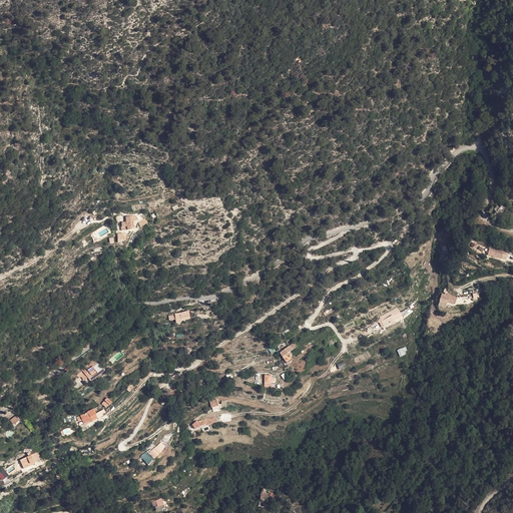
[(509,212),(503,208),(492,219),(499,225),(509,212)]
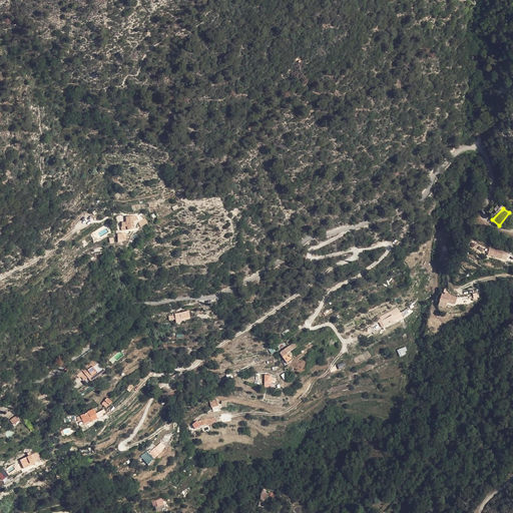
[(134,215),(125,215),(125,220),(122,220),(122,223),(127,224),(130,223),(132,229),(134,228),(132,221),(134,220),(134,216),(134,215)]
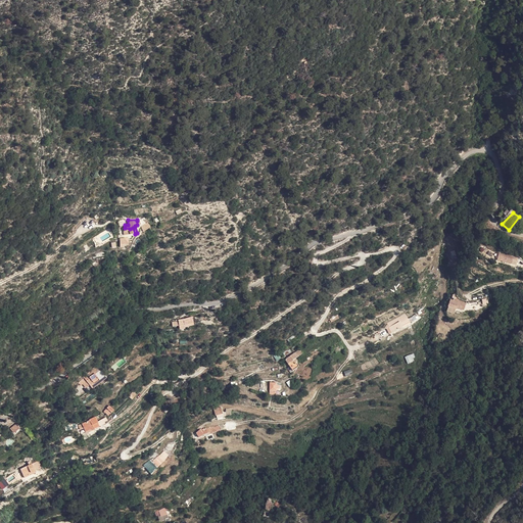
[(123,245),(130,244),(130,237),(122,238),(123,245)]
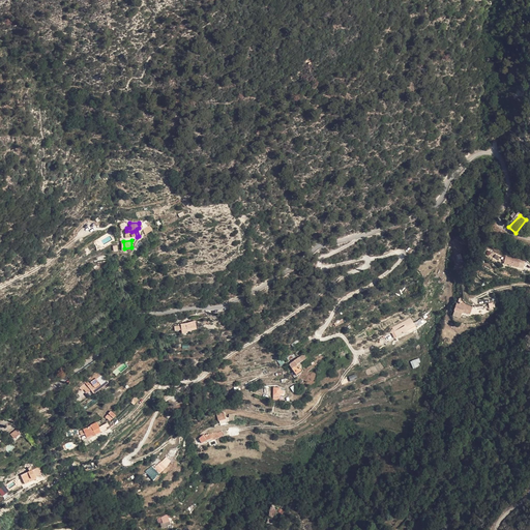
[(525,261),(510,257),(509,264),(523,268),(525,261)]
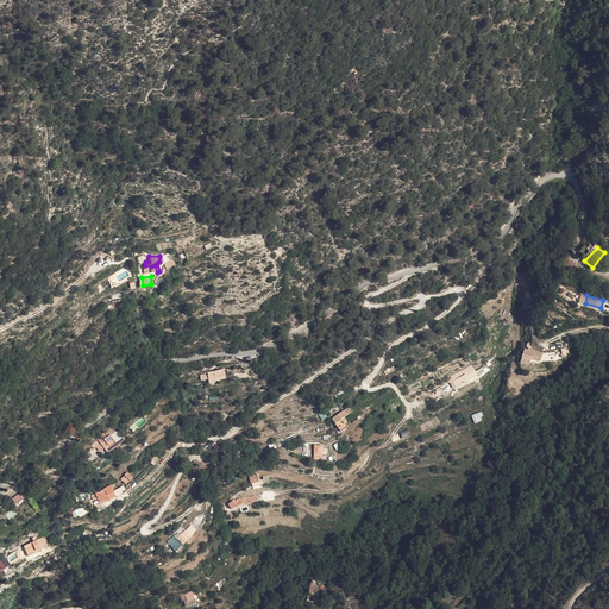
[(528,351),(527,352),(525,351),(522,359),(532,362),(532,359),(533,355),(541,357),(542,352),(533,351),(533,352),(528,351)]
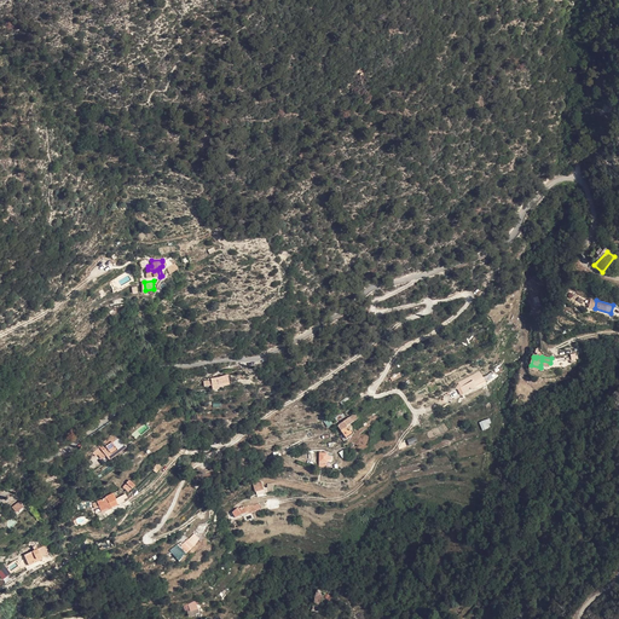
[(469,383),(469,382),(461,387),(463,392),(472,387),(484,380),(481,376),(469,383)]
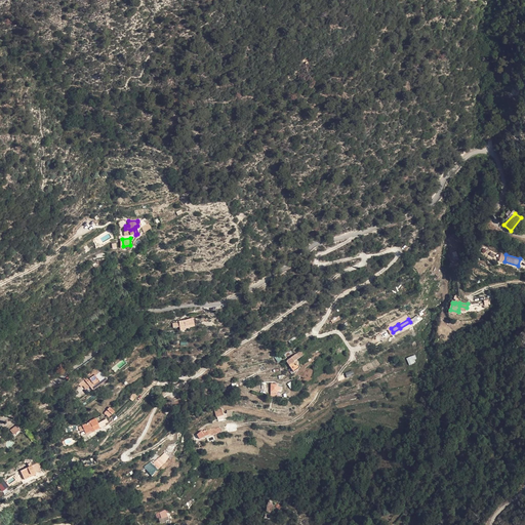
[(143,345),(138,341),(133,348),(137,351),(143,345)]
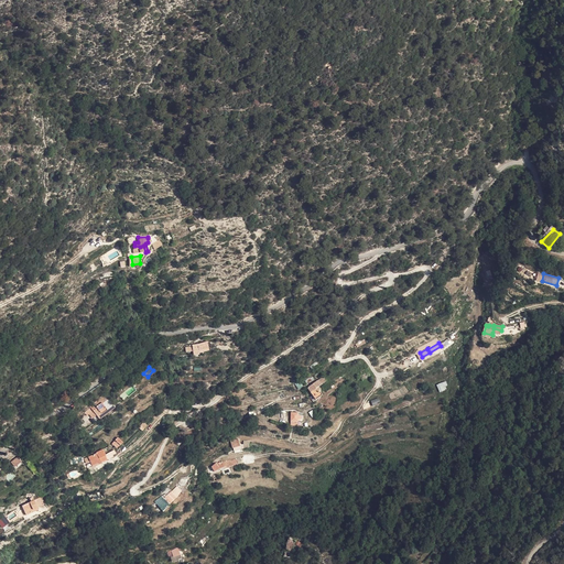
[(314,382),(307,388),(313,394),(316,400),(324,396),(321,390),(322,389),(321,387),(328,380),(324,375),(314,382)]
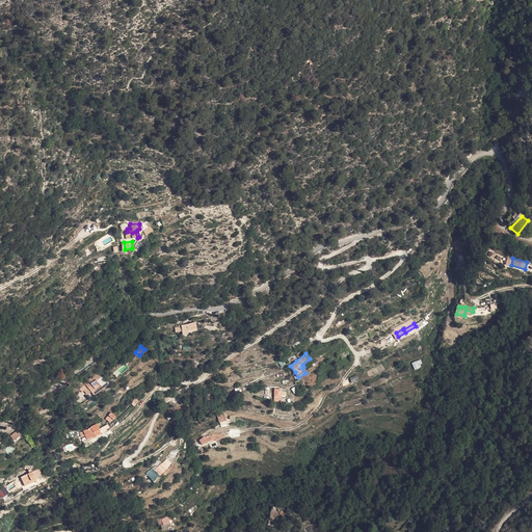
[(280,368),(286,365),(282,360),(276,363),(280,368)]
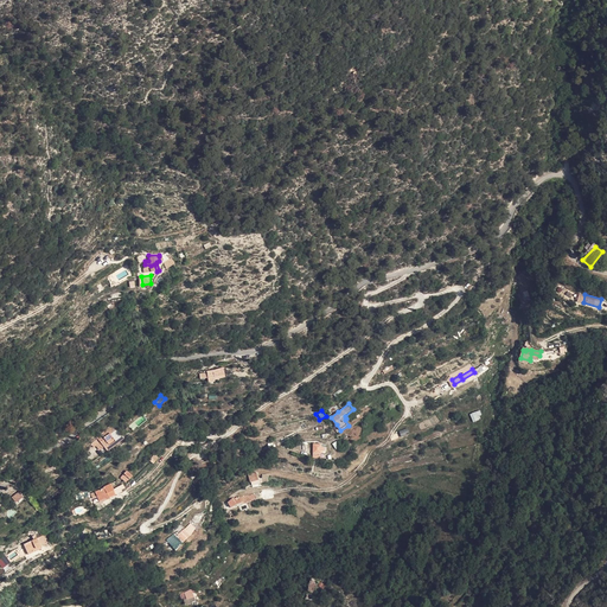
[(480,410),(470,414),(473,422),(480,420),(478,416),(481,415),(480,410)]
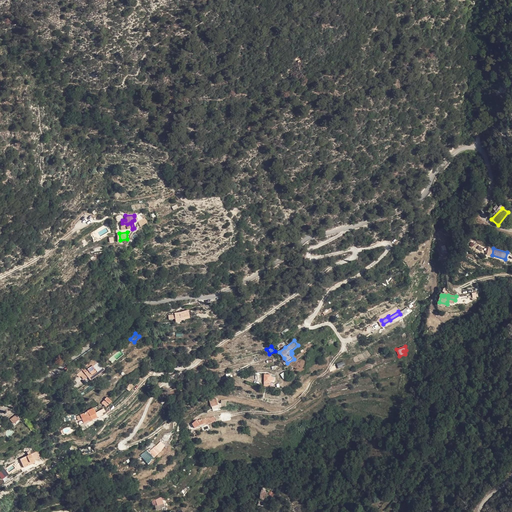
[(86,368),(87,370),(84,372),(88,377),(92,373),(93,375),(103,366),(98,361),(93,365),(91,363),(86,368)]
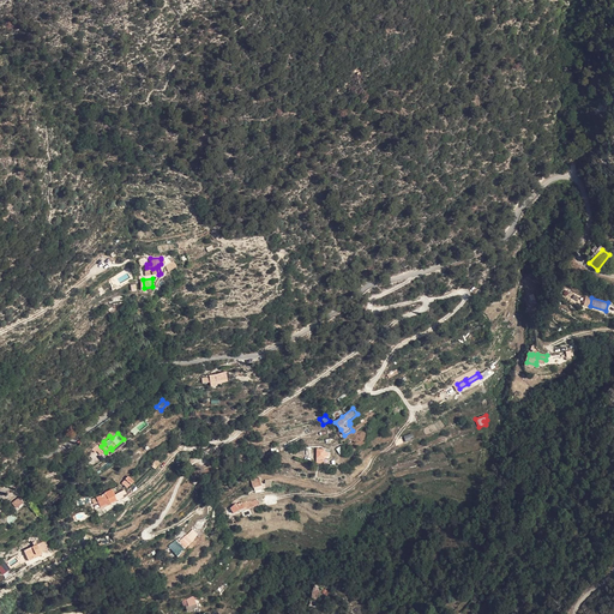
[(126,443),(124,439),(112,450),(110,447),(106,452),(109,456),(126,443)]
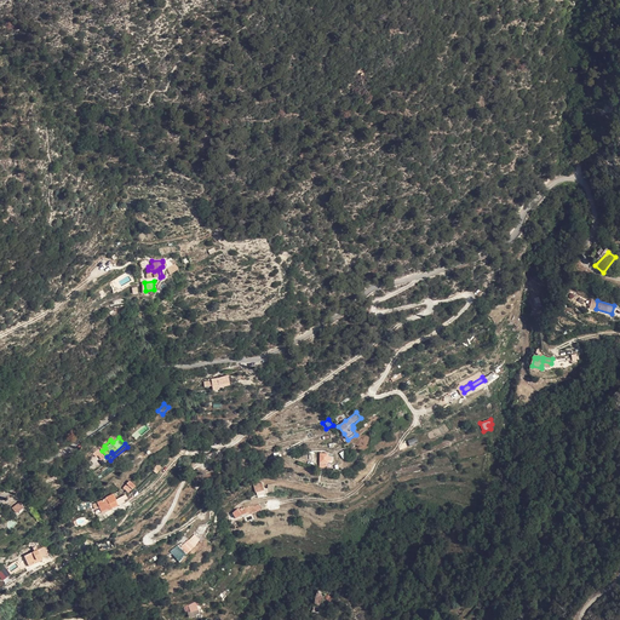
[(109,503),(107,498),(97,504),(103,514),(113,507),(109,503)]
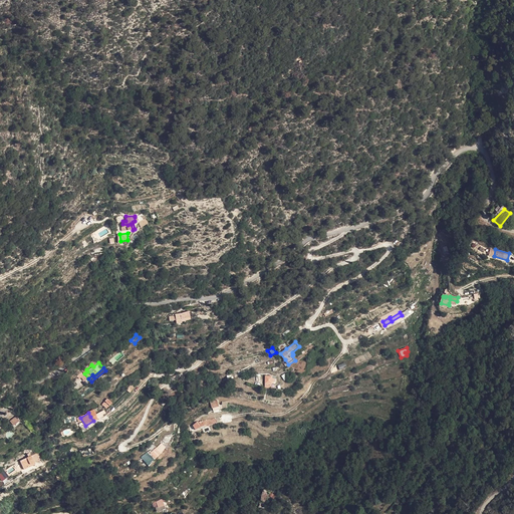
[(206,425),(207,426),(218,420),(215,415),(204,422),(206,425)]
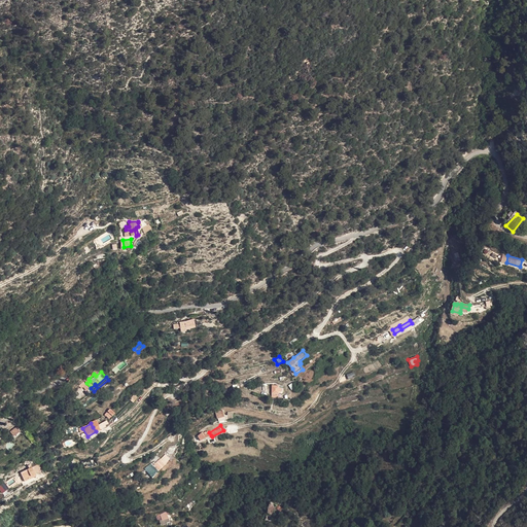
[(9,432),(13,436),(20,431),(22,430),(20,427),(18,428),(16,427),(9,432)]
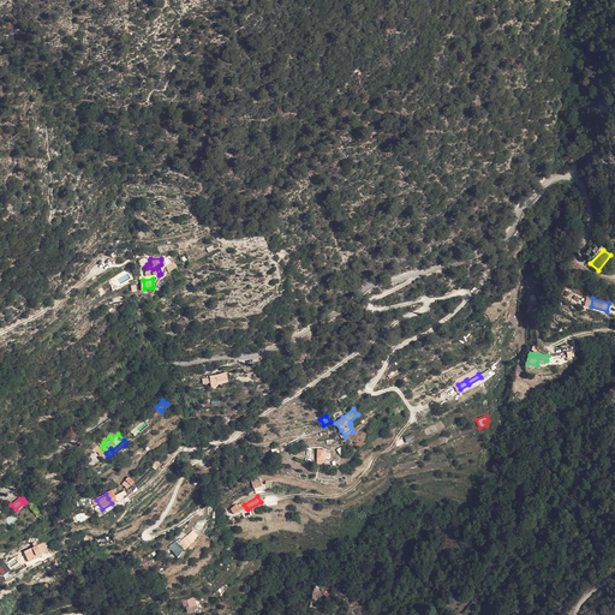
[(236,506),(232,508),(237,514),(246,508),(244,505),(244,503),(237,507),(236,506)]
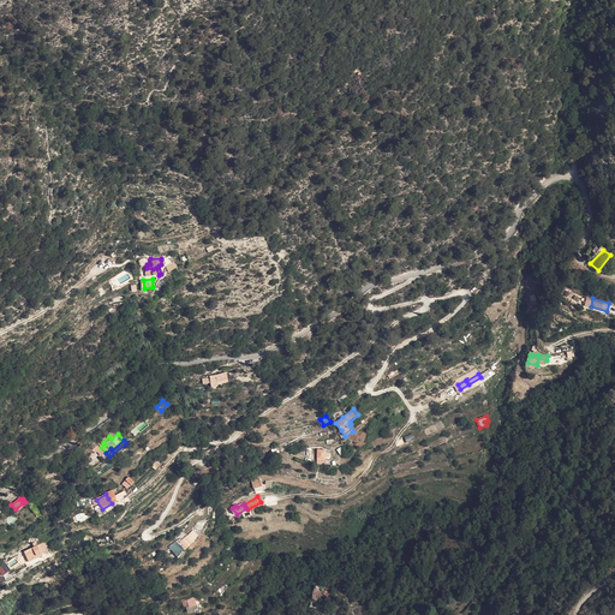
[(195,532),(187,537),(192,542),(198,537),(195,532)]
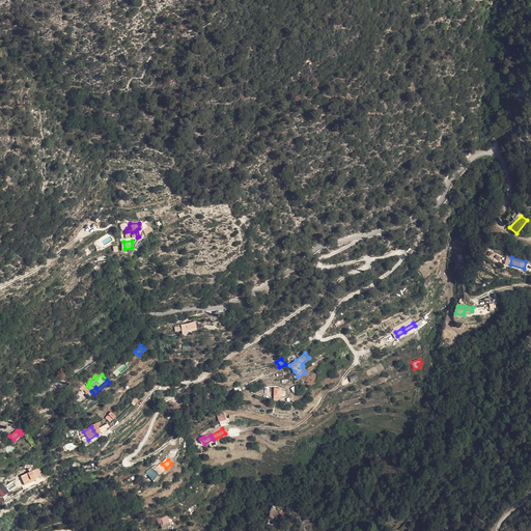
[(159,474),(166,468),(162,464),(160,462),(154,468),(159,474)]
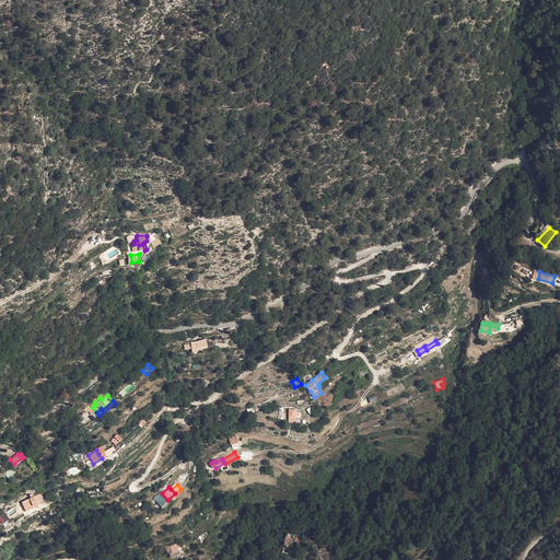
[(27,512),(39,505),(33,496),(22,503),(27,512)]
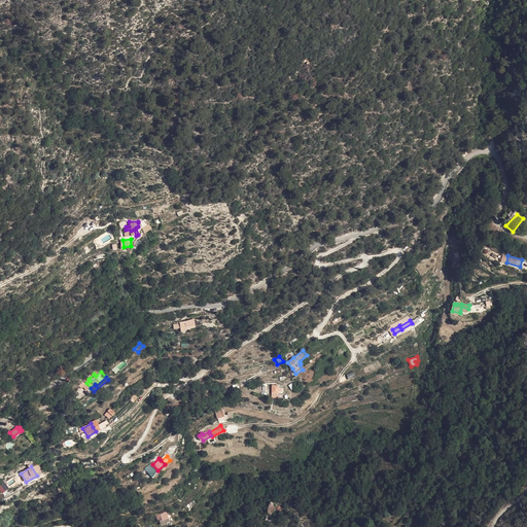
[(4,482),(0,485),(0,490),(2,493),(9,489),(4,482)]
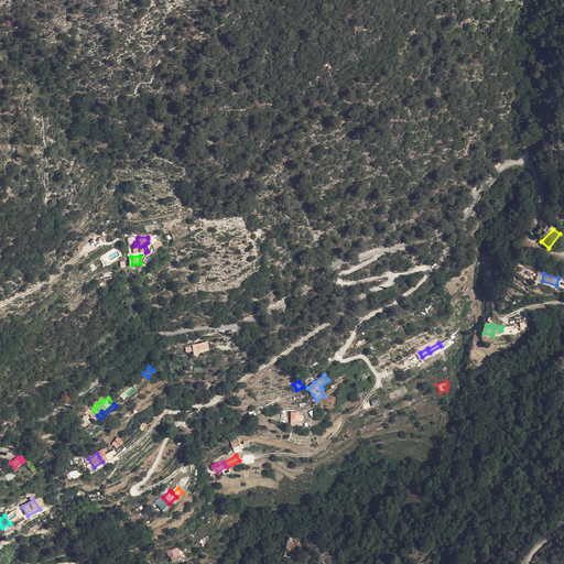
[(293,553),(299,544),(293,542),(288,550),(293,553)]
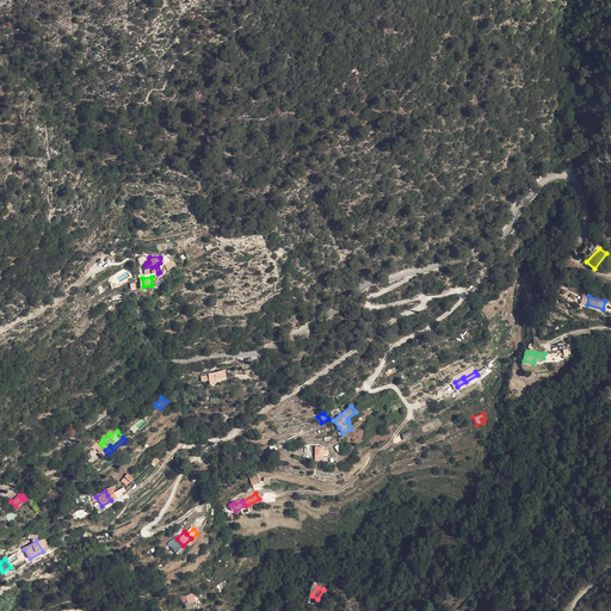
[(192,608),(190,599),(183,602),(185,610),(192,608)]
